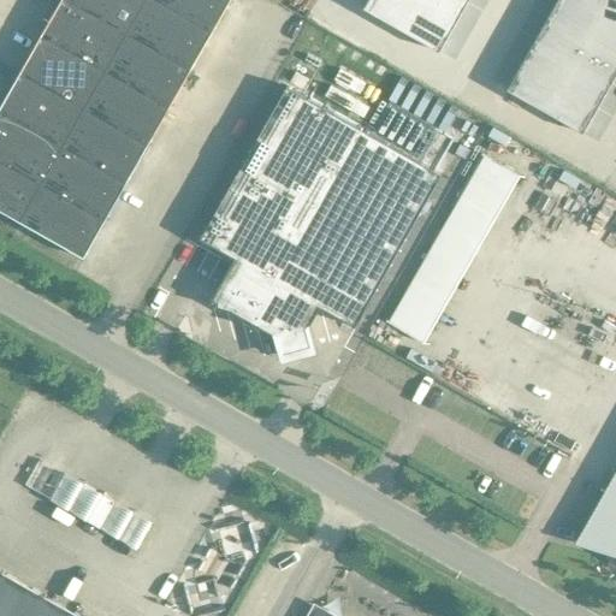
[(83,259),(105,220),(230,0),(60,0),(0,106),(0,211),(19,221),(83,259)]
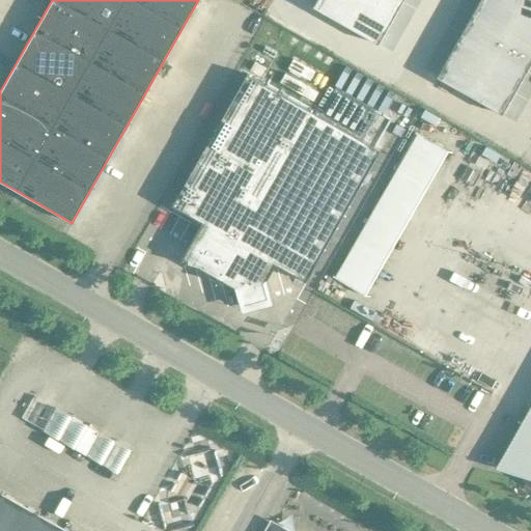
[(315,0),(312,7),(378,45),(402,0),(315,0)]
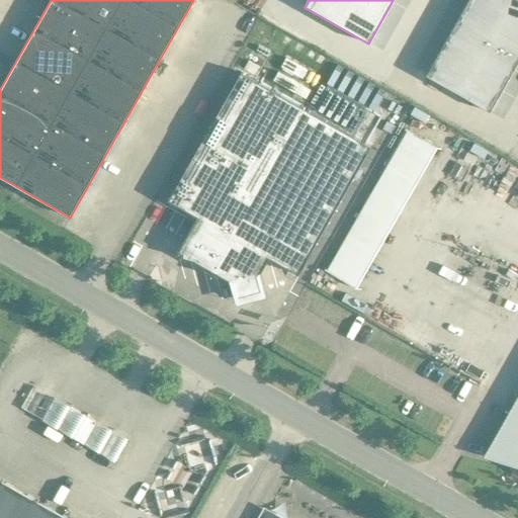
[(517,0),(467,0),(425,76),(489,112),(517,60),(517,0)]
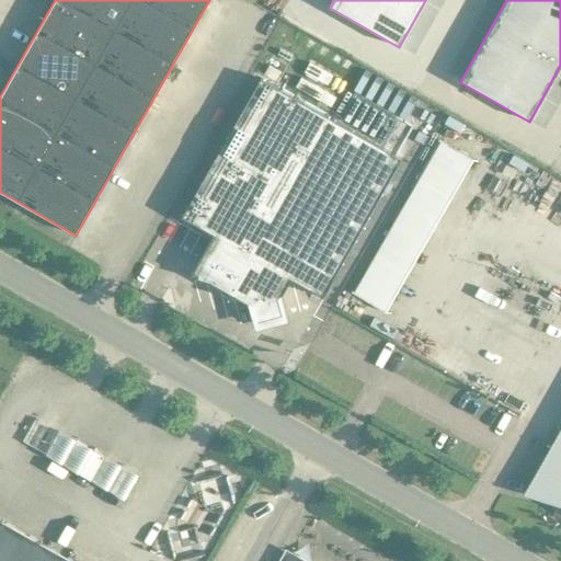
[(285,81),(320,98),(325,88),(289,71),(285,81)]
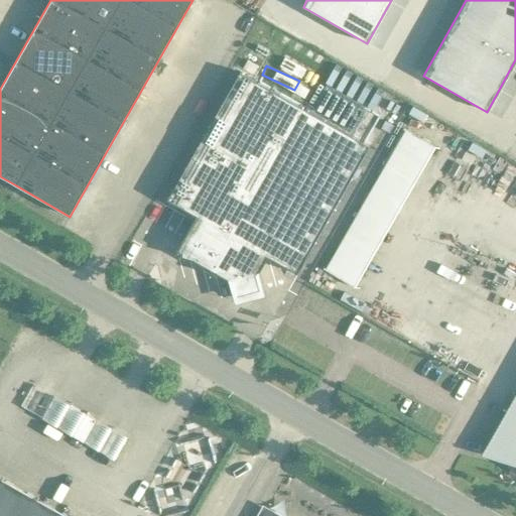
[(240,73),(167,200),(197,217),(186,234),(181,254),(181,257),(195,261),(212,271),(210,274),(211,275),(213,271),(230,280),(235,298),(262,291),(257,273),(267,256),(297,273),(369,146),(300,107),(240,73)]
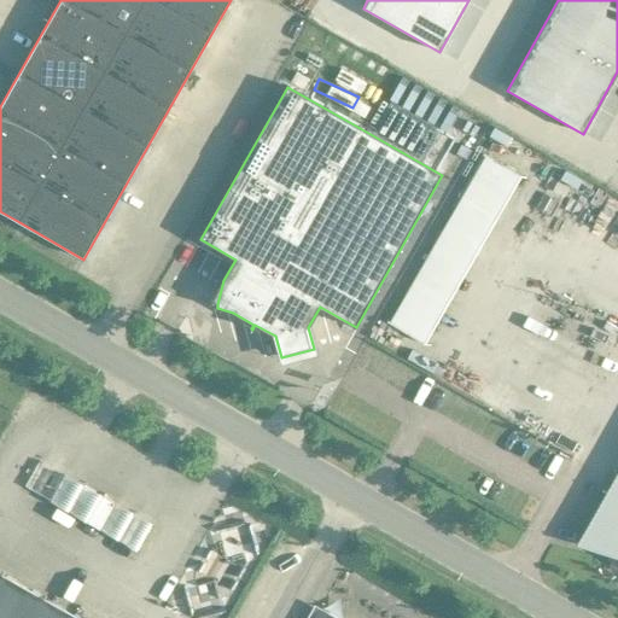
[(461,139),(377,314),(412,331),(496,156),(461,139)]
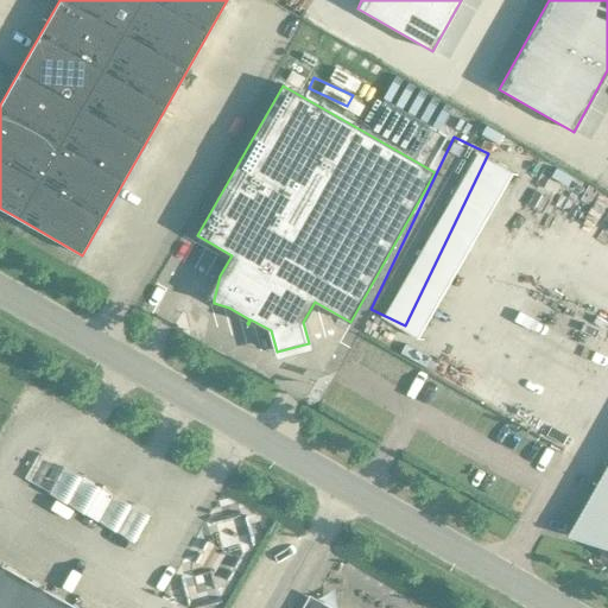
[(607,545),(607,467),(569,536),(607,545)]
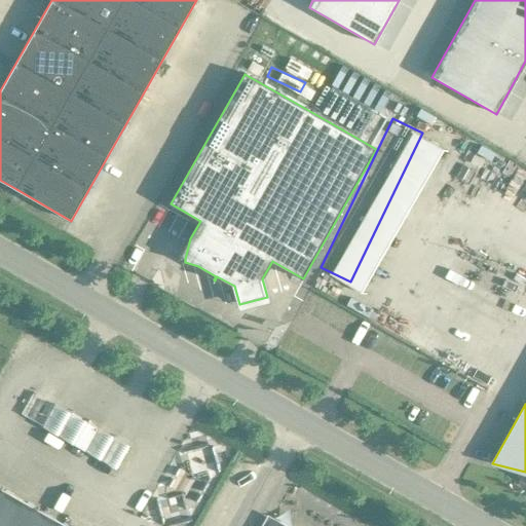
[(70,409),(57,431),(70,439),(82,416),(70,409)]
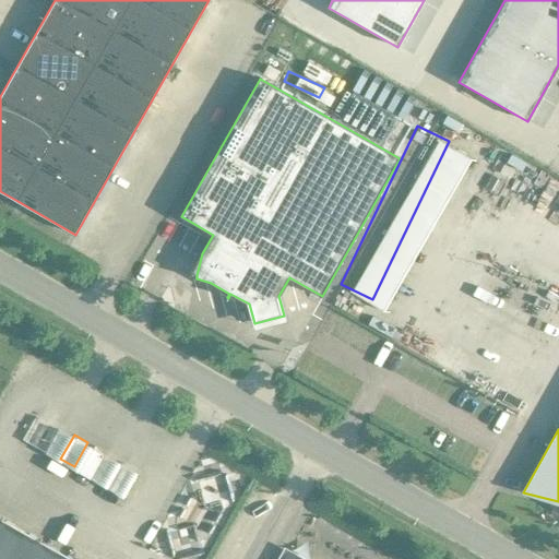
[(105,456),(91,449),(78,472),(92,479),(105,456)]
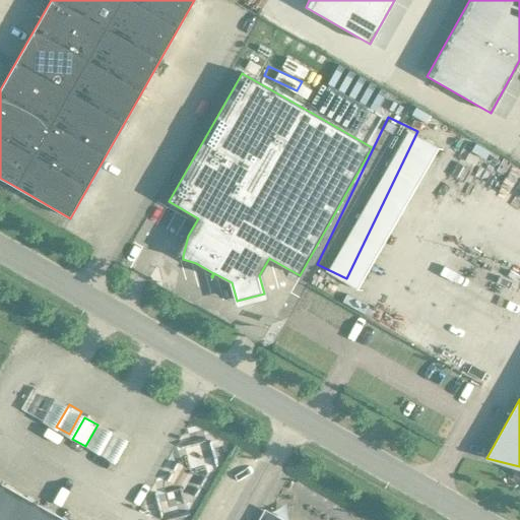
[(67,519),(0,481),(0,519),(67,519)]
